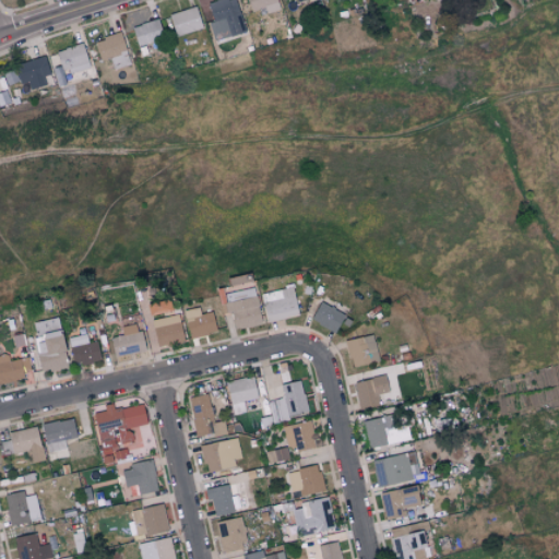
[(234,0),(219,0),(206,4),(212,23),(209,24),(214,42),(245,33),(234,0)]
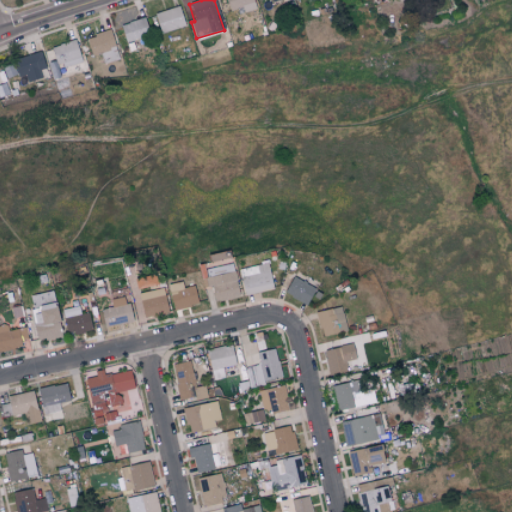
[(244,13),(256,9),(253,0),(225,0),(229,11),(242,7),(244,13)]
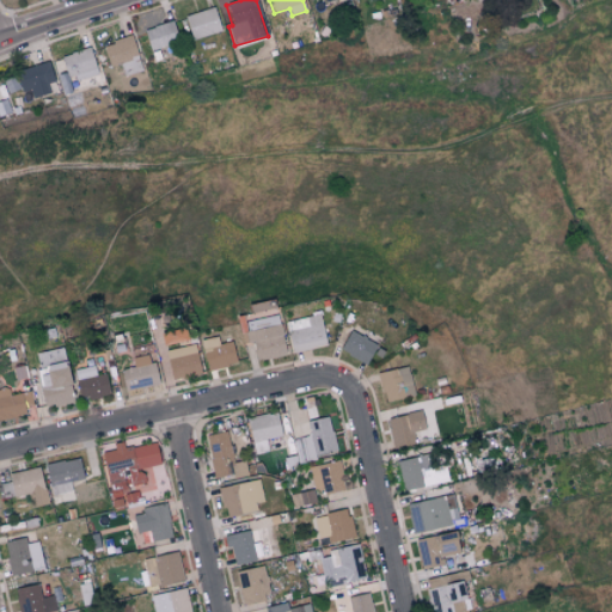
[(184,17),(191,41),(221,31),(214,7),(184,17)]
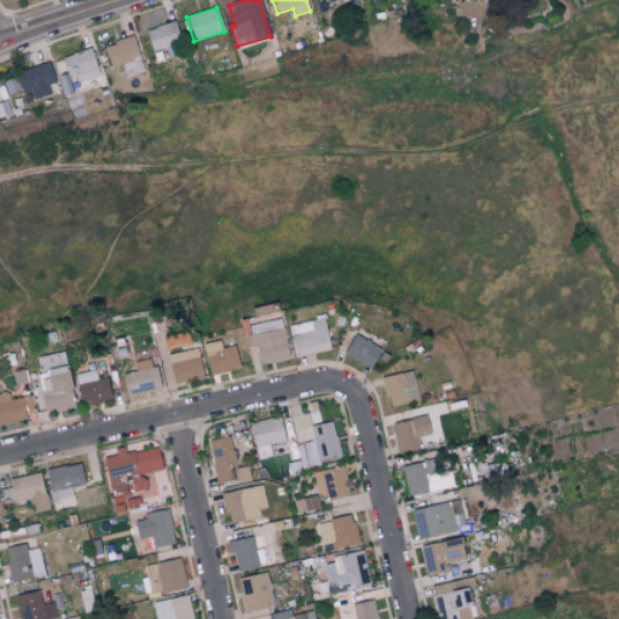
[(145,30),(151,52),(181,44),(175,22),(145,30)]
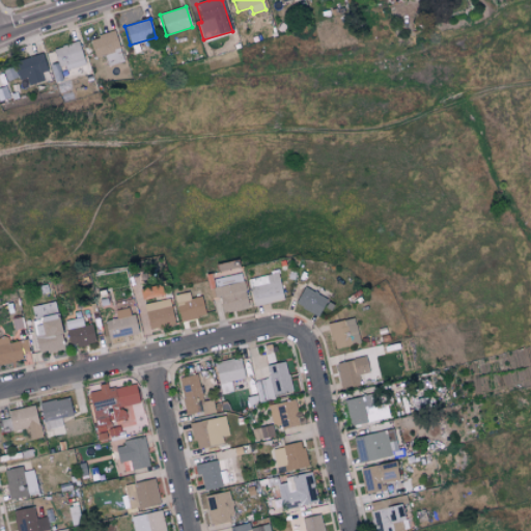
[(119,49),(114,31),(89,39),(94,58),(105,55),(108,65),(116,62),(113,51),(119,49)]
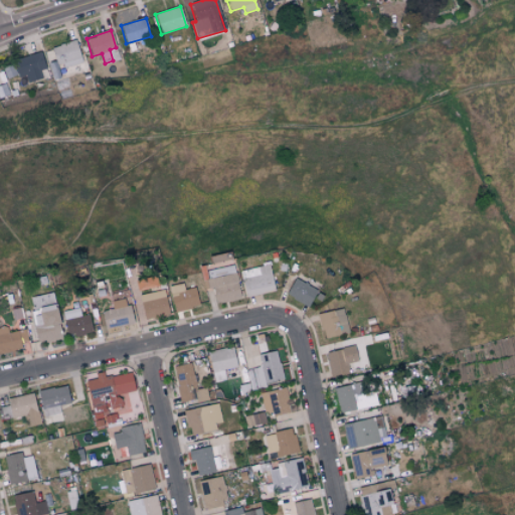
[(50,48),(56,65),(63,63),(67,76),(84,71),(74,40),(50,48)]
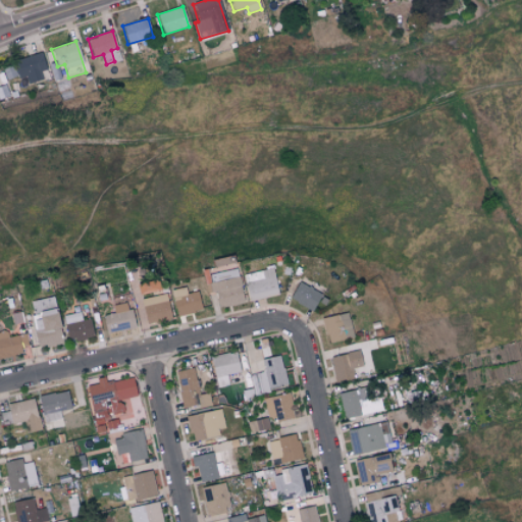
[(40,71),(46,69),(41,53),(2,66),(7,82),(24,75),(28,85),(43,80),(40,71)]
